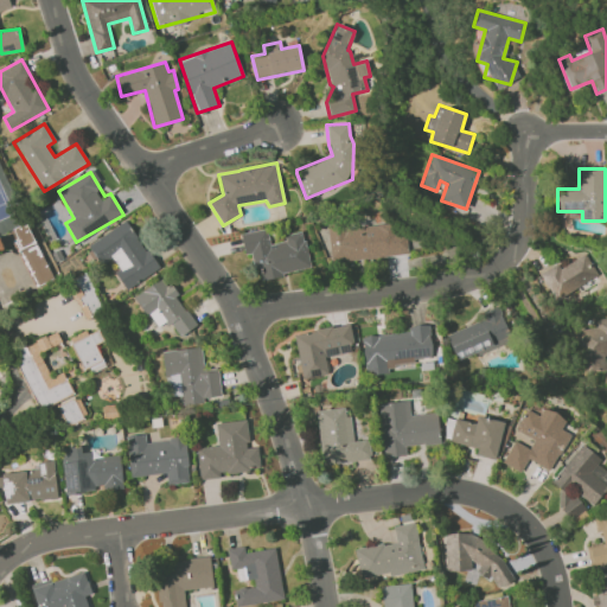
[(116,273),(126,289),(158,269),(127,221),(88,246),(97,260),(109,253),(120,270),(116,273)]
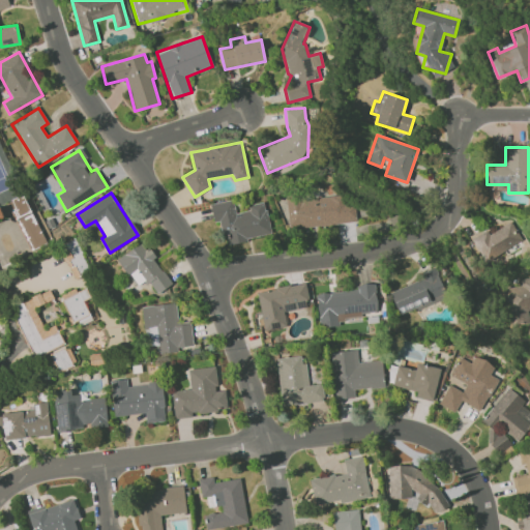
[(289,229),(356,223),(353,195),(302,199),(302,194),(286,195),(289,229)]
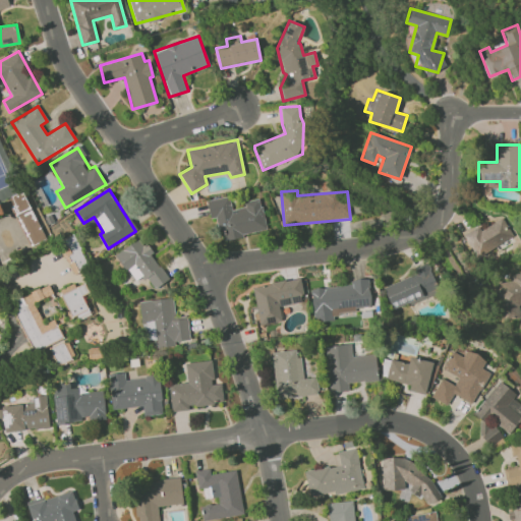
[(7,199),(31,246),(46,239),(22,191),(7,199)]
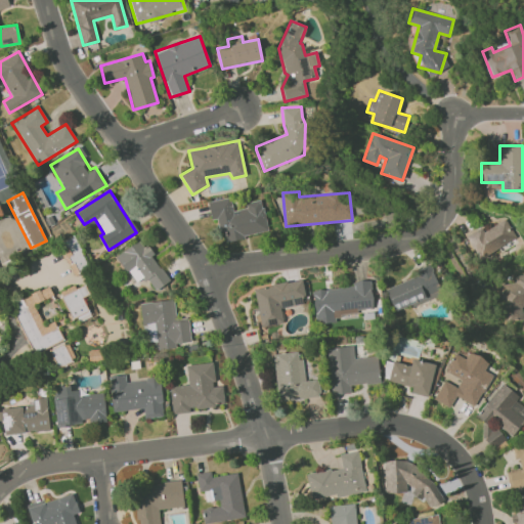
[(267,233),(262,200),(245,203),(246,208),(232,211),(230,198),(208,202),(211,220),(216,219),(219,231),(224,230),(225,241),(267,233)]
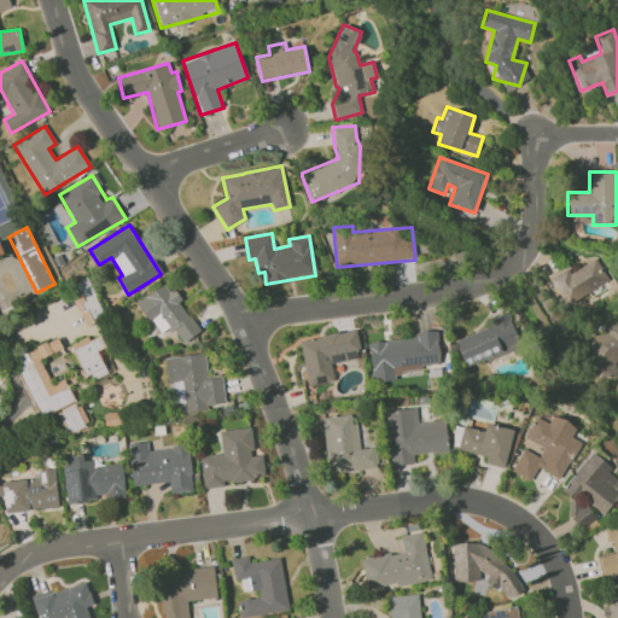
[(610,280),(596,257),(570,273),(567,268),(549,278),(565,305),(610,280)]
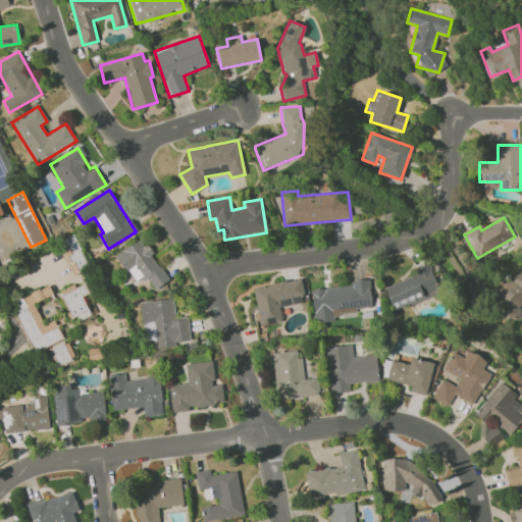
[(115,255),(134,282),(145,275),(154,290),(169,280),(141,238),(115,255)]
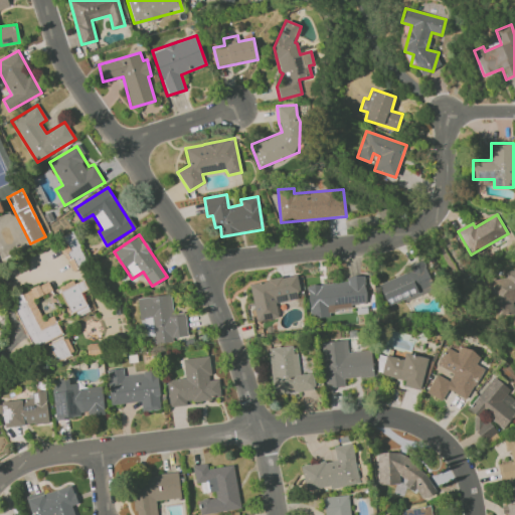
[(410,271),(378,284),(387,307),(434,288),(422,260),(408,266),(410,271)]
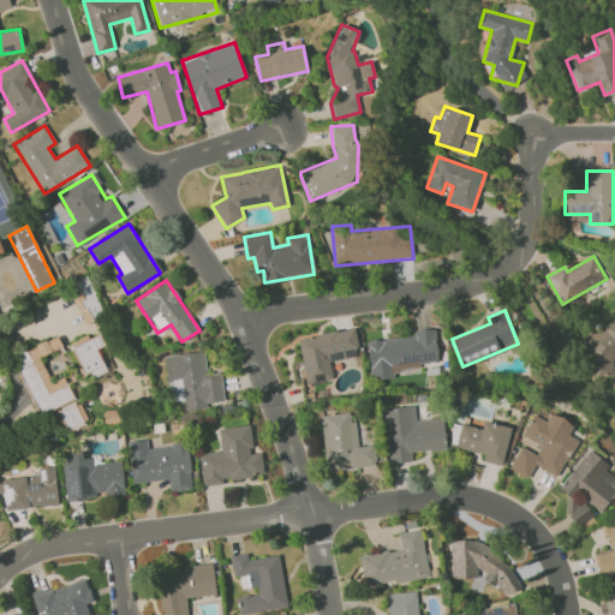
[(614,359),(614,321),(603,323),(604,332),(586,335),(593,377),(614,374),(613,360),(614,359)]
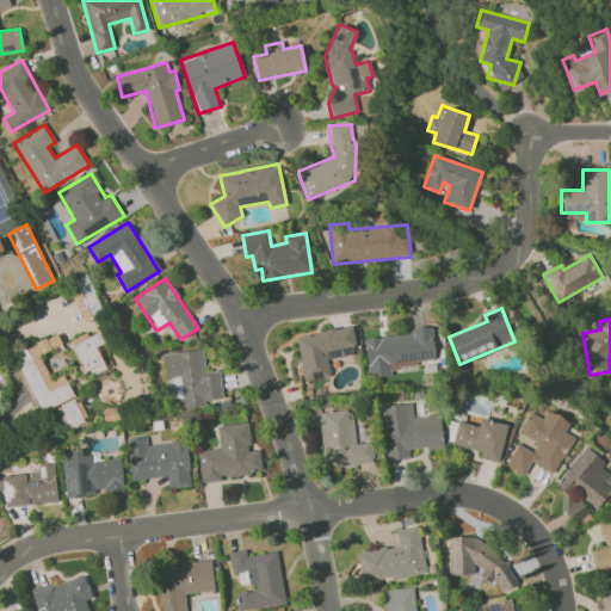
[(304,382),(329,377),(327,359),(356,355),(351,326),(296,335),(304,382)]
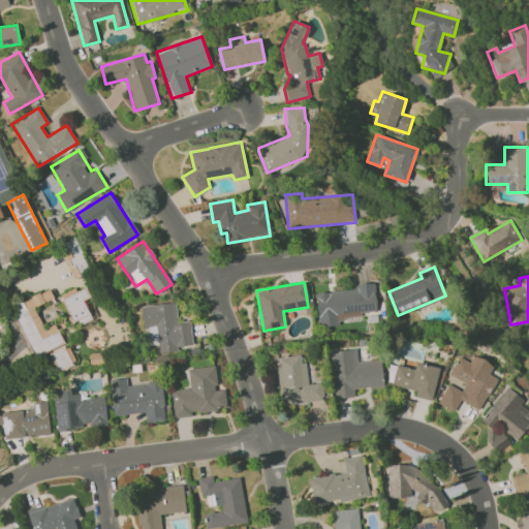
[(377,316),(374,282),(354,284),(355,289),(315,293),(318,322),(377,316)]
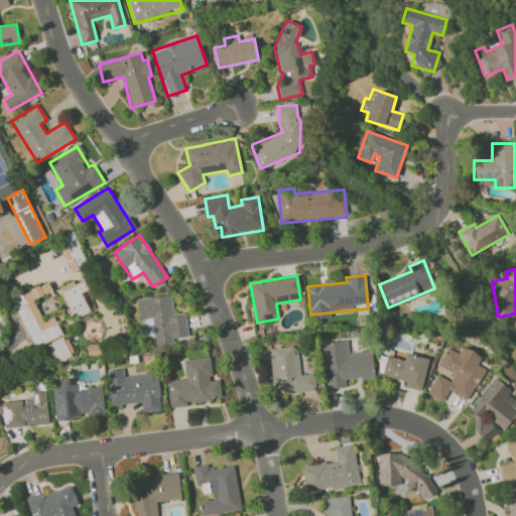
[(75,318),(90,311),(81,293),(89,289),(84,280),(75,284),(73,280),(58,287),(75,318)]
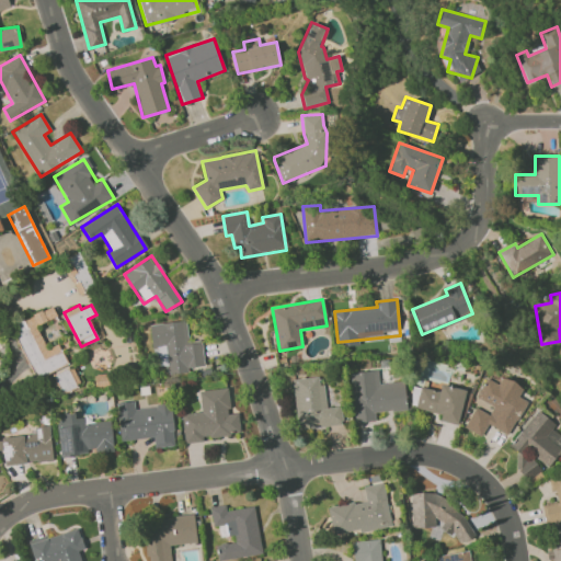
[(68,365),(58,343),(46,348),(36,325),(57,317),(52,307),(12,324),(35,379),(68,365)]
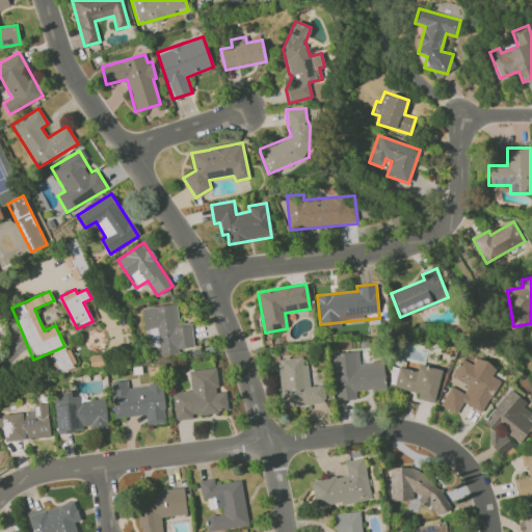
[(141,308),(143,330),(157,328),(159,353),(193,349),(191,323),(179,324),(177,304),(141,308)]
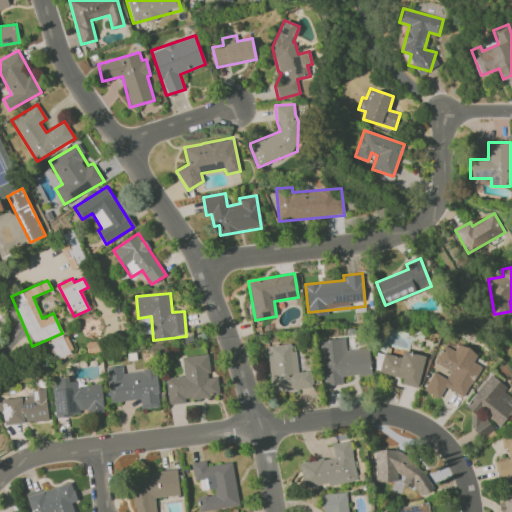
[(66,334),(49,341),(56,359),(73,352),(66,334)]
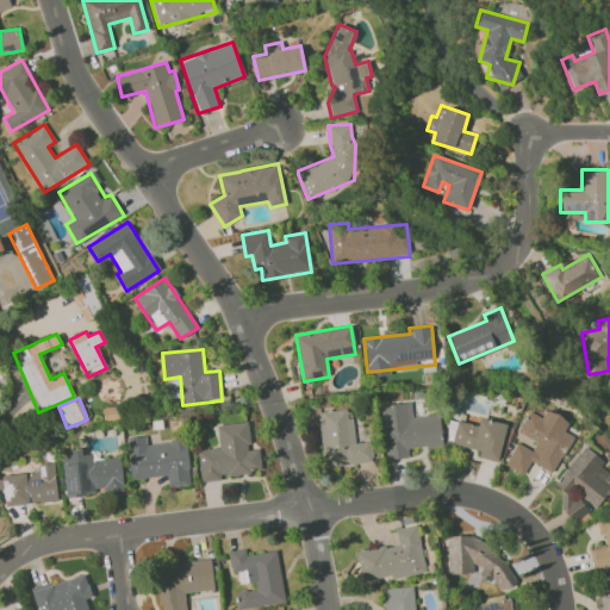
[(412,417),(410,403),(380,405),(386,460),(408,458),(408,449),(442,446),(439,415),(412,417)]
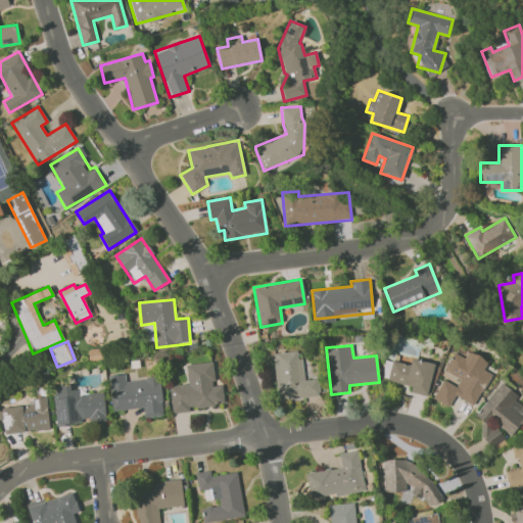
[(276,398),(320,396),(319,379),(303,380),(302,359),(297,359),(296,351),(274,352),(276,398)]
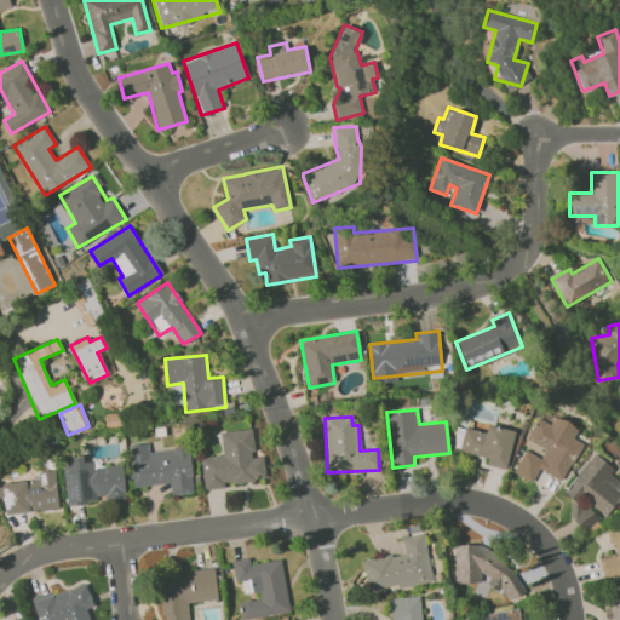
[(563,481),(581,442),(573,438),(579,428),(555,417),(551,424),(537,418),(523,448),(526,448),(514,474),(532,482),(539,470),(563,481)]
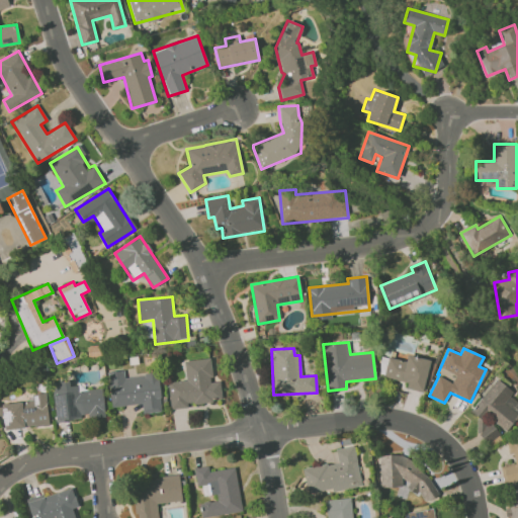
[(430,360),(408,355),(406,362),(382,356),(378,375),(407,382),(406,389),(422,393),(430,360)]
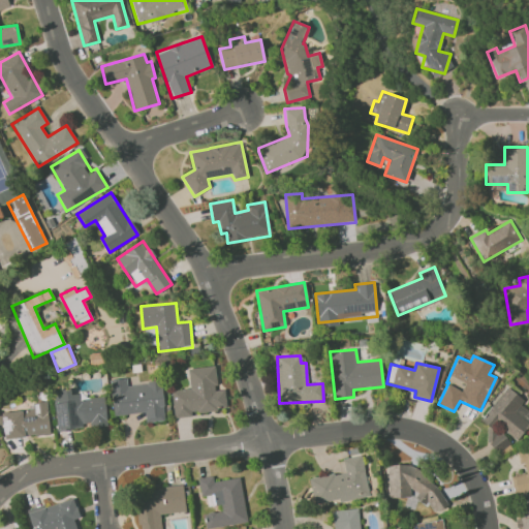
[(170,391),(174,418),(191,416),(191,412),(226,409),(224,390),(217,390),(214,366),(188,369),(190,389),(170,391)]
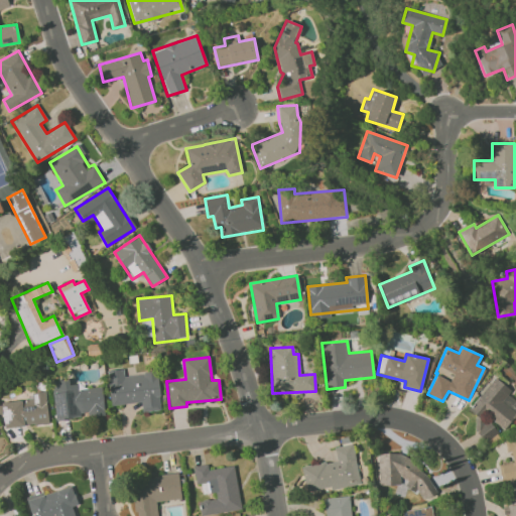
[(111,405),(141,402),(142,412),(161,410),(157,372),(124,375),(123,369),(107,370),(111,405)]
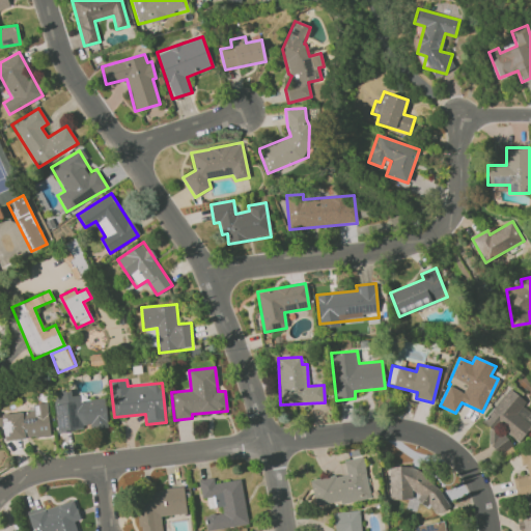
[(482,422),(498,435),(502,430),(518,442),(530,424),(530,412),(523,407),(527,401),(508,388),(482,422)]
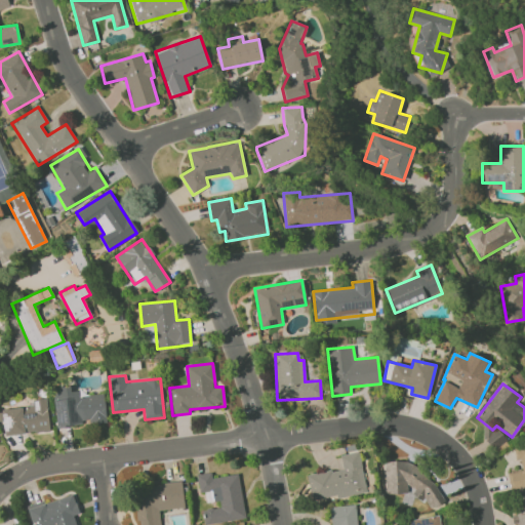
[(56,428),(82,425),(82,422),(106,420),(104,394),(80,396),(79,390),(71,391),(70,386),(52,388),(56,428)]
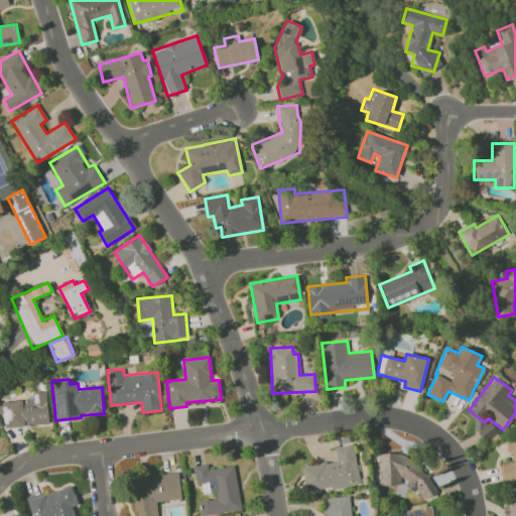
[(32,400),(1,402),(2,427),(47,424),(46,391),(32,392),(32,400)]
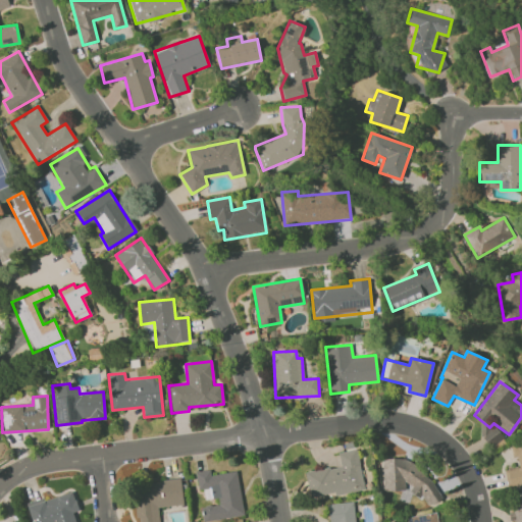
[(504,437),(494,426),(482,436),(491,448),(504,437)]
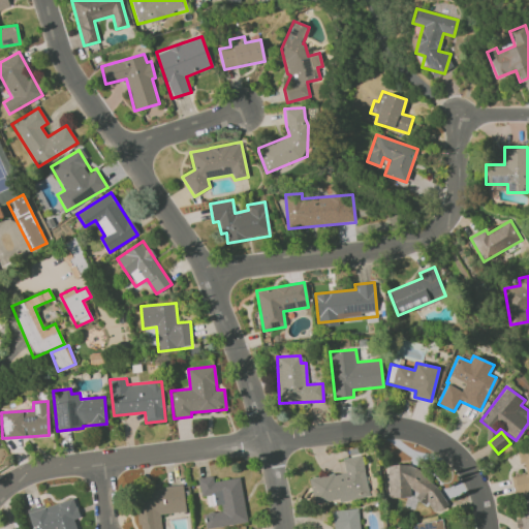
[(528,446),(519,449),(524,474),(511,476),(515,493),(528,490),(528,446)]
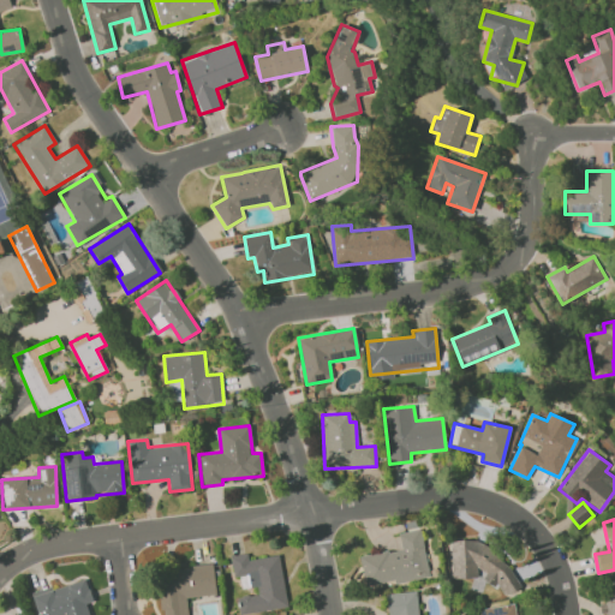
[(360,556),(365,586),(394,583),(429,578),(422,530),(399,532),(401,549),(360,556)]
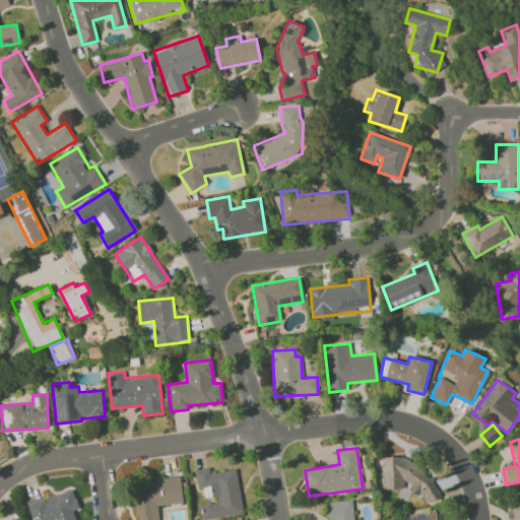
[(382,490),(406,489),(406,494),(424,494),(425,503),(433,503),(433,460),(381,460),(382,490)]
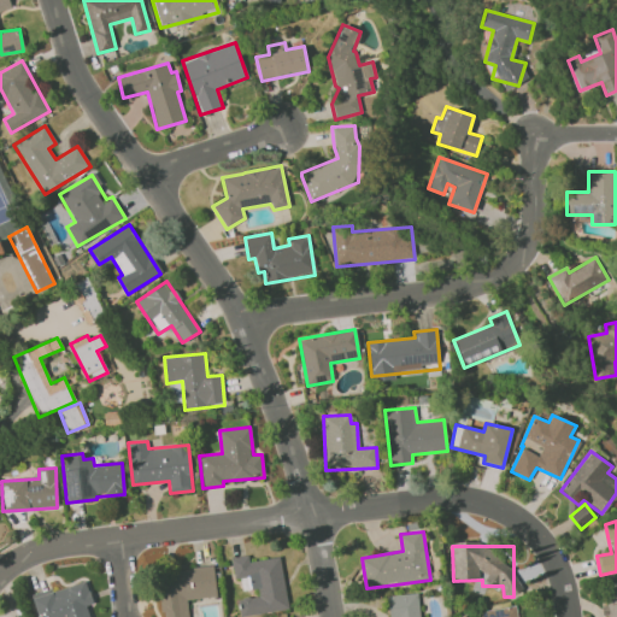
[(230,558),(234,580),(241,579),(244,591),(258,588),(259,595),(239,599),(241,616),(288,610),(280,557),(248,562),(248,556),(230,558)]
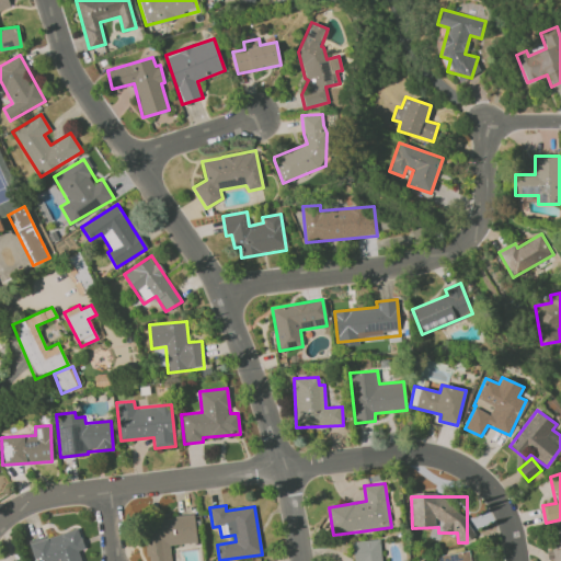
[(196,542),(194,516),(145,521),(147,560),(171,560),(170,545),(196,542)]
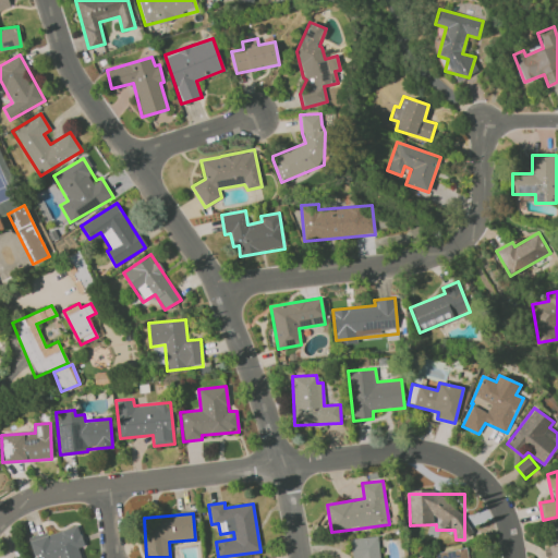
[(28,540),(34,557),(81,557),(77,547),(83,546),(77,524),(28,540)]
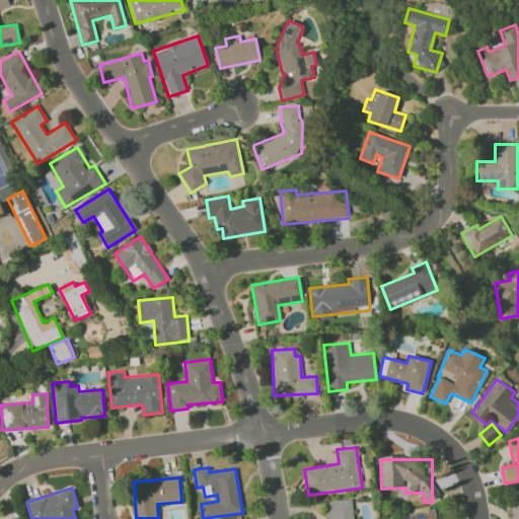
[(513,518),(518,518),(518,489),(509,491),(513,518)]
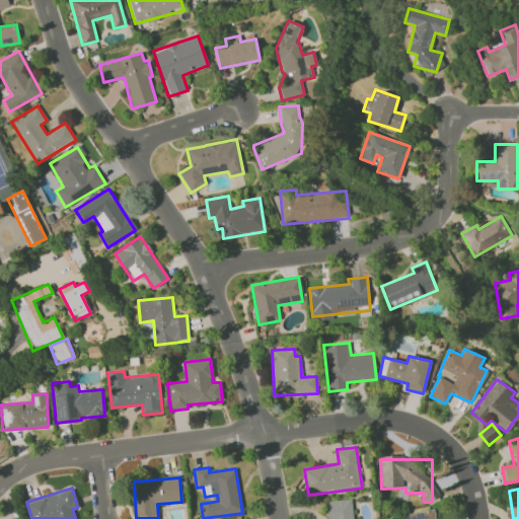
[(325,501),(326,518),(354,518),(353,499),(325,501)]
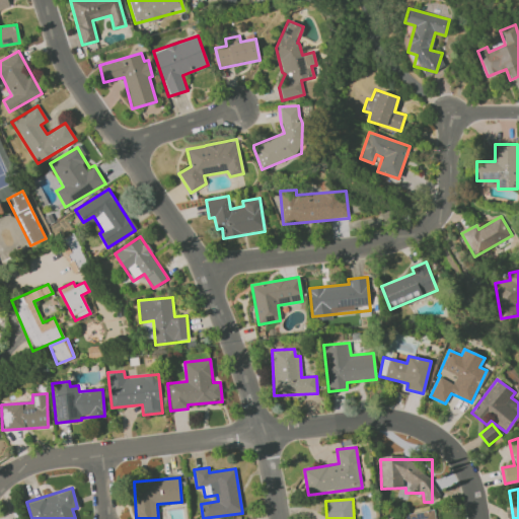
[(435,518),(434,510),(401,514),(401,518),(435,518)]
